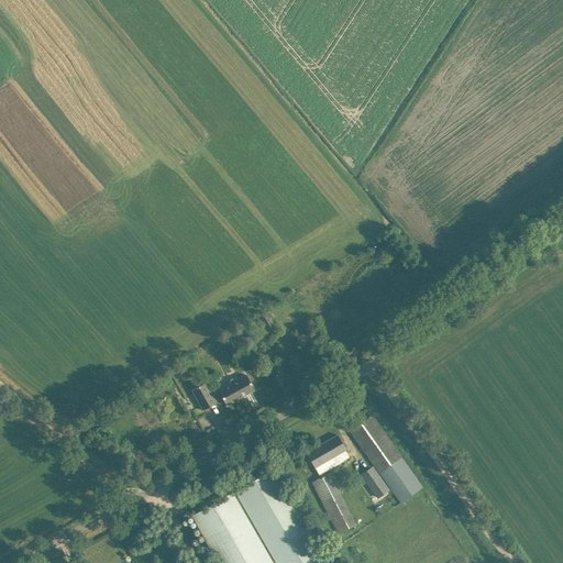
[(260,316),(256,318),(262,328),(265,326),(269,332),(276,329),(265,311),(260,316)]
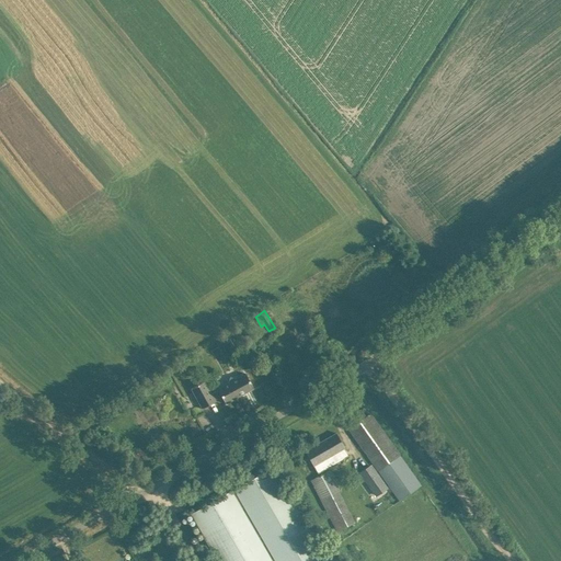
[(205,381),(192,389),(203,409),(216,401),(215,400),(220,397),(222,398),(226,403),(254,388),(247,375),(238,379),(230,376),(228,385),(212,393),(205,381)]
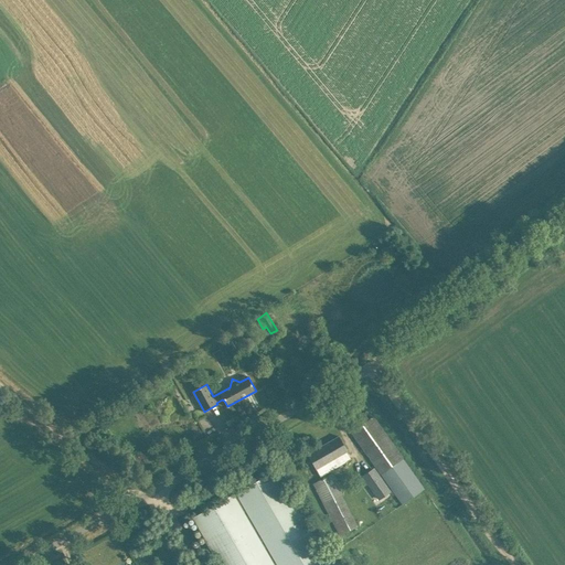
[(373,416),(351,432),(381,475),(396,497),(402,503),(424,489),(403,459),(373,416)]
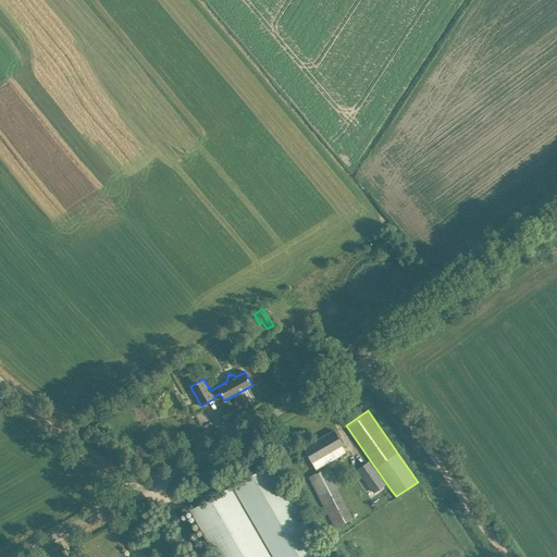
[(344,446),(339,440),(334,430),(302,448),(312,463),(344,446)]
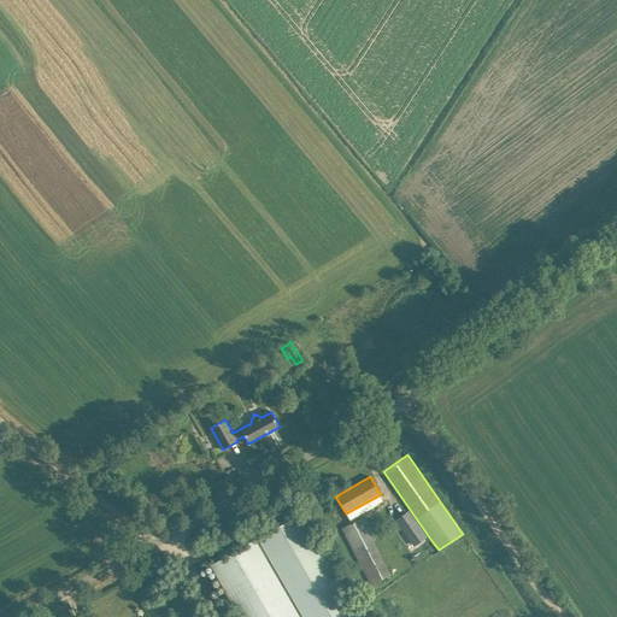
[(240,616),(362,616),(301,512),(211,564),(240,616)]
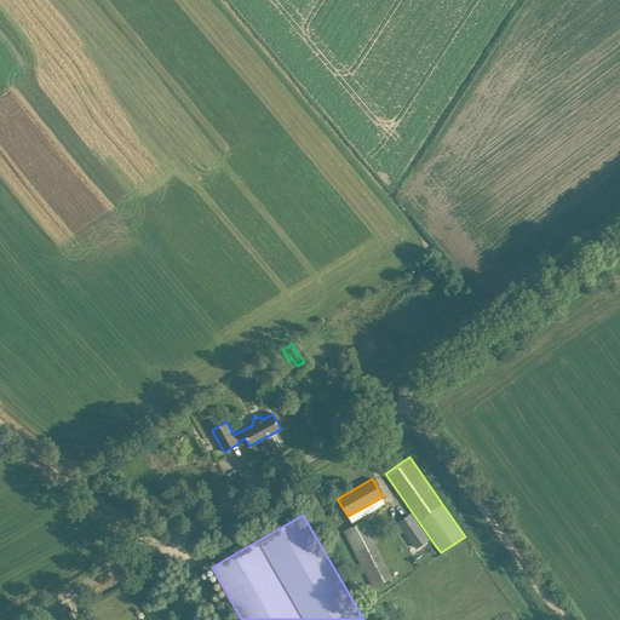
[(426,539),(409,515),(399,523),(415,547),(426,539)]
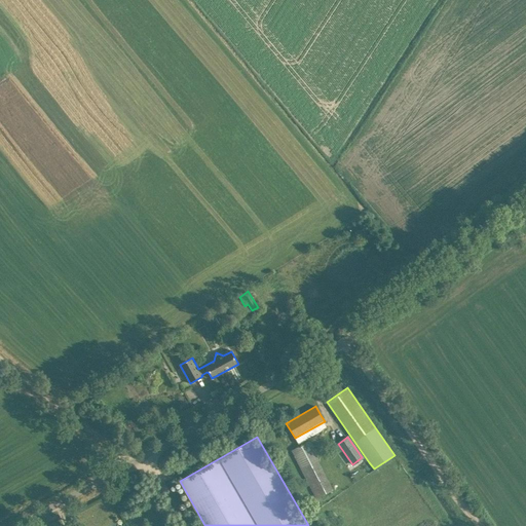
[(309,442),(292,451),(301,467),(318,459),(309,442)]
